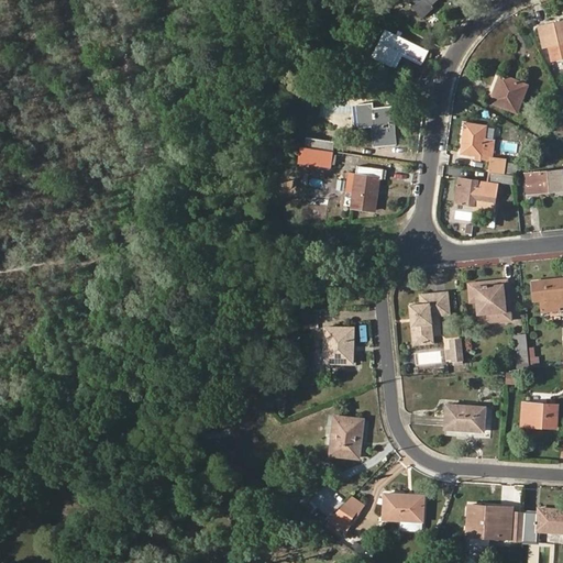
[(431,1),(431,0),(407,0),(423,18),(437,7),(433,4),(431,1)]
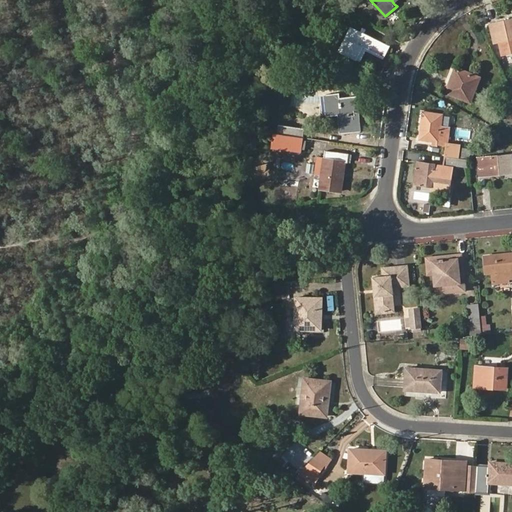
[(511,19),(491,24),(496,43),(502,41),(506,54),(511,52),(511,19)]
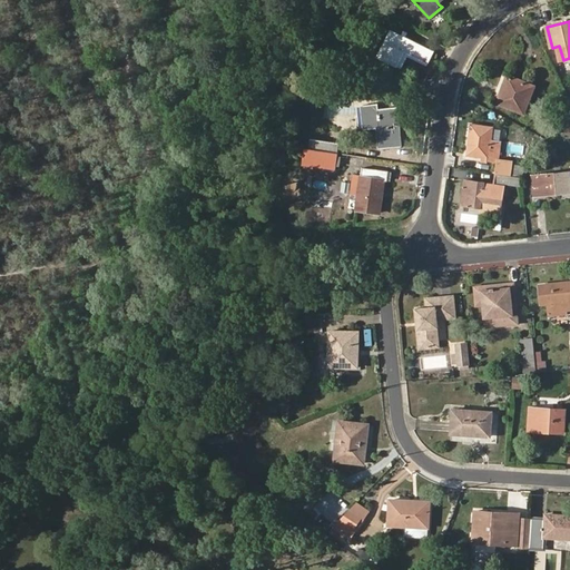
[(392,29),(379,57),(382,58),(395,31),(392,29)]
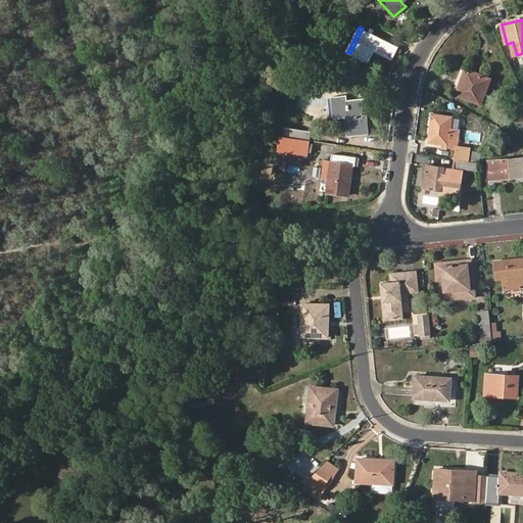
[(394,57),(399,47),(363,29),(350,53),(365,61),(372,47),(394,57)]
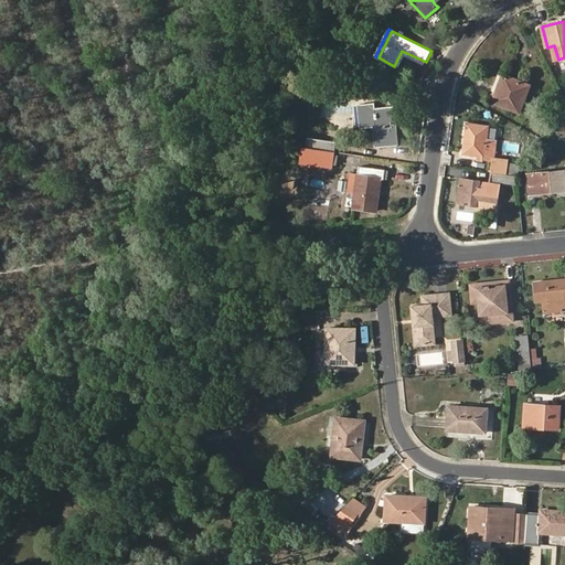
[(424,66),(426,62),(402,51),(394,66),(398,68),(405,57),(424,66)]
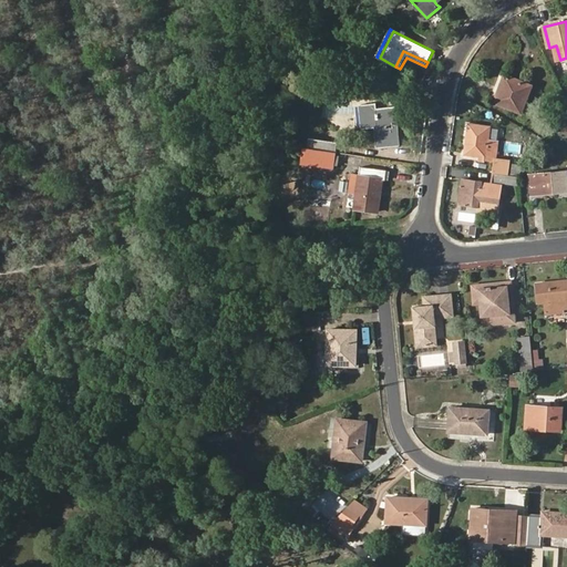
[(532,85),(505,75),(495,102),(522,112),(532,85)]
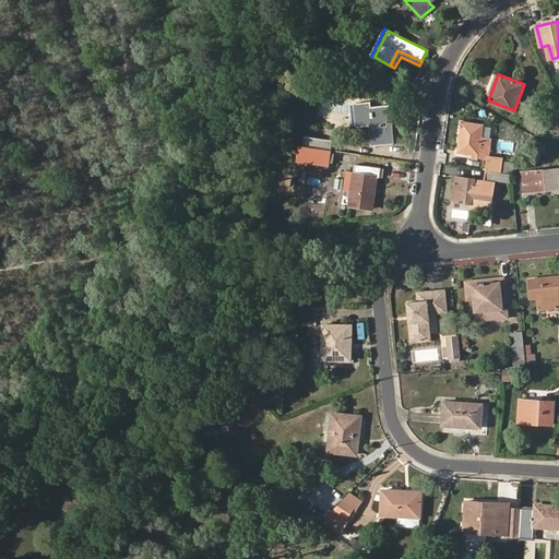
[(370,107),(369,102),(355,104),(356,126),(371,125),(373,145),(394,144),(391,105),(370,107)]
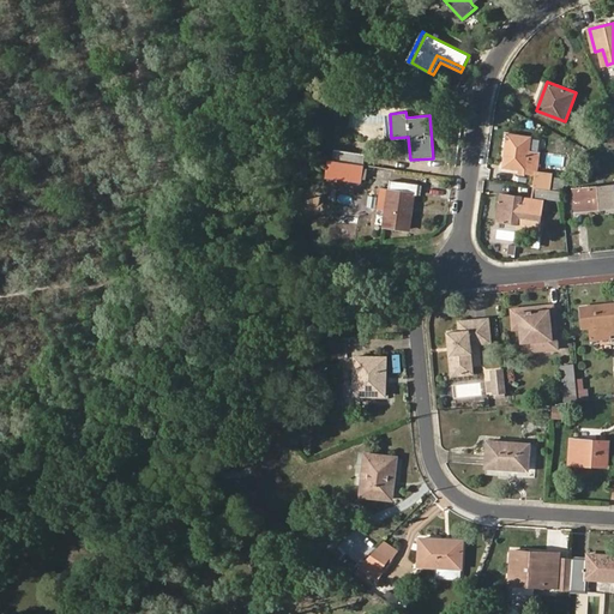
[(527,169),(527,174),(536,175),(540,154),(529,151),(531,138),(509,134),(505,167),(527,169)]
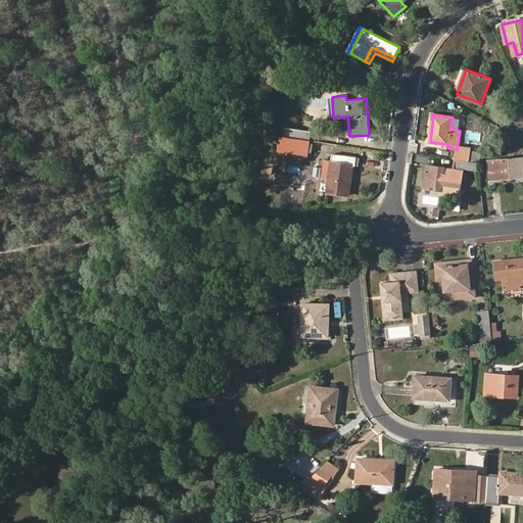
[(455,115),(453,127),(460,127),(462,116),(455,115)]
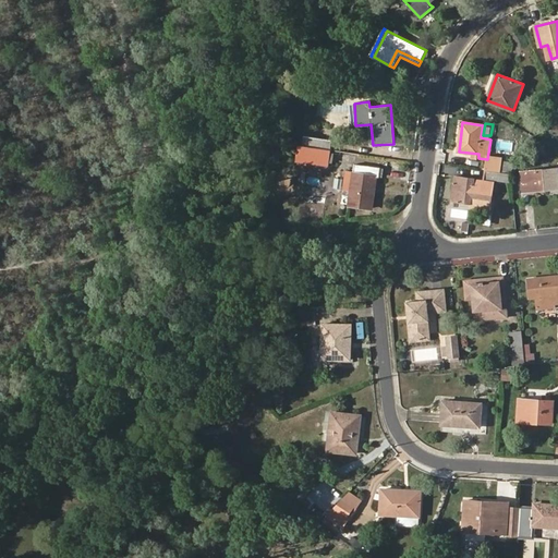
[(294,161),(330,164),(331,137),(302,135),(302,144),(295,144),(294,161)]
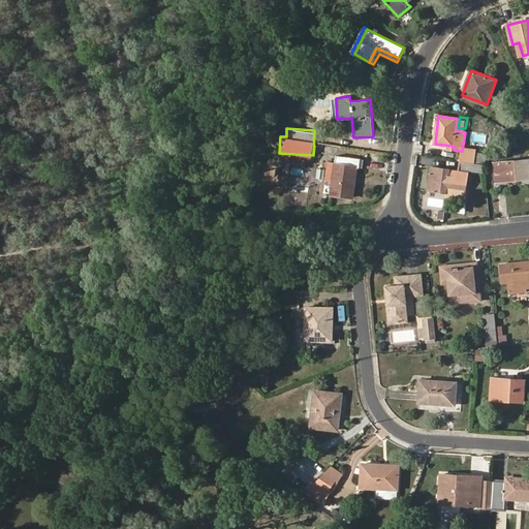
[(487,160),(475,158),(475,153),(462,151),(460,161),(485,164),(487,160)]
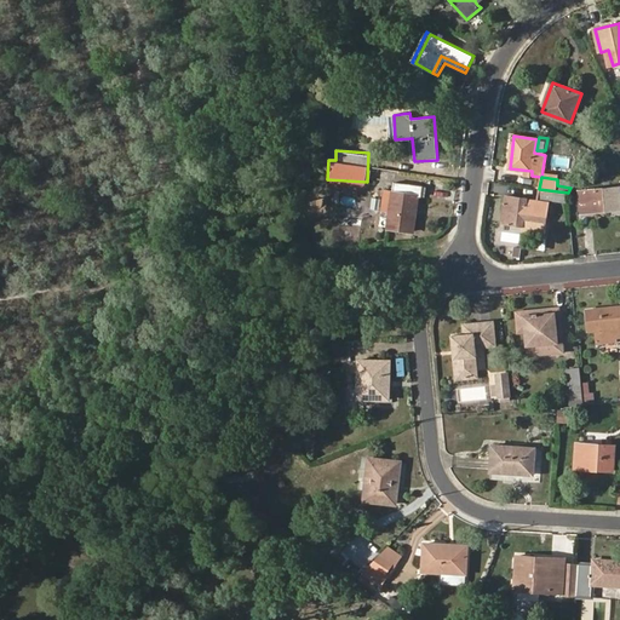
[(423,195),(424,185),(395,182),(395,190),(392,190),(388,228),(415,233),(420,195),(423,195)]
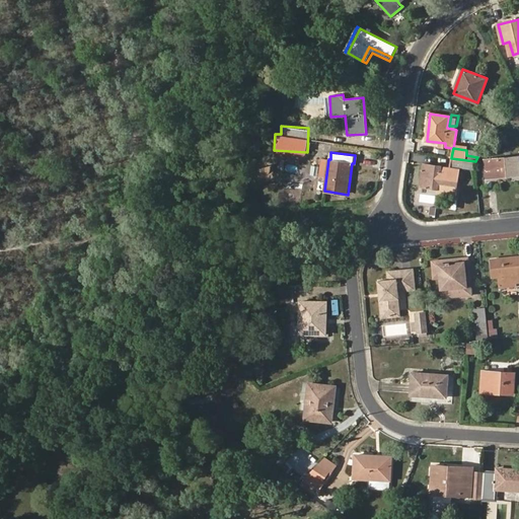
[(518,174),(518,157),(518,156),(486,159),(487,178),(518,174)]
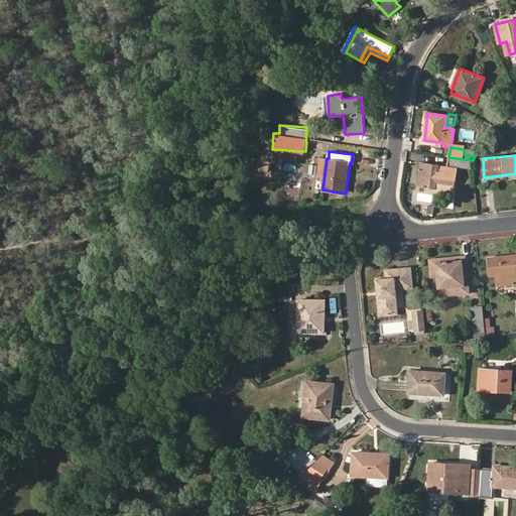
[(436,182),(456,185),(458,167),(474,169),(473,160),(448,157),(447,166),(421,162),(418,186),(435,189),(436,182)]
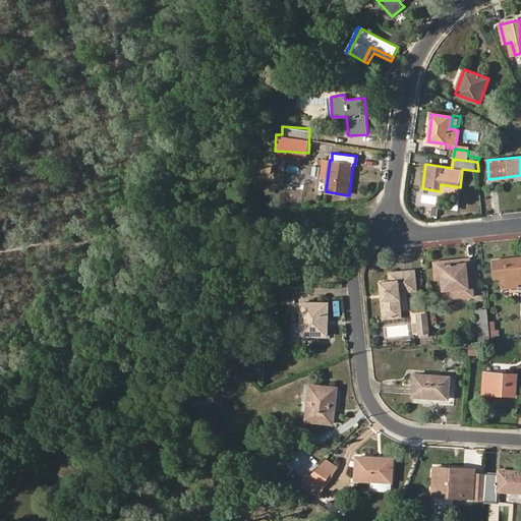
[(305,168),(284,164),(281,180),(303,183),(305,168)]
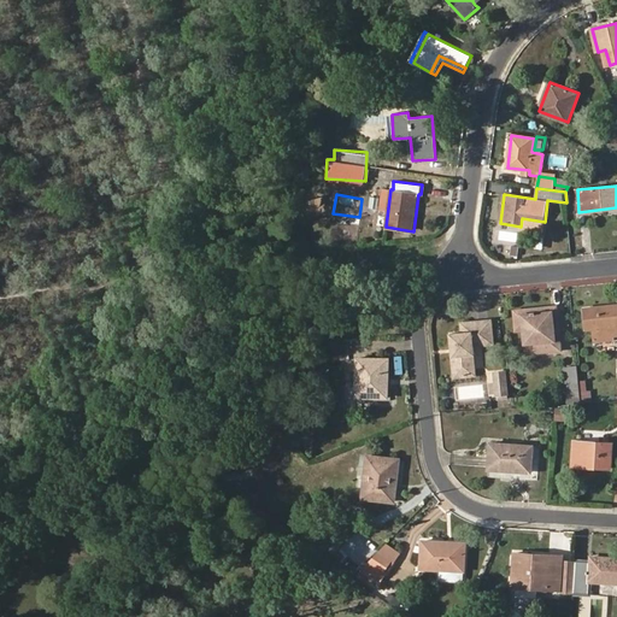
[(616,334),(616,305),(585,309),(587,329),(595,328),(598,341),(613,340),(613,335),(616,334)]
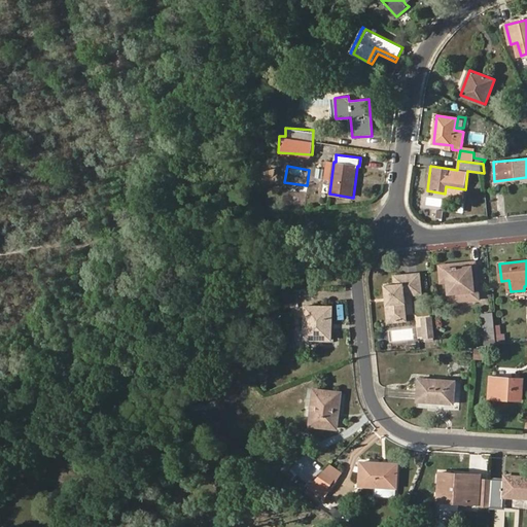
[(466,267),(466,262),(436,265),(440,284),(449,283),(450,292),(459,292),(460,301),(479,300),(478,290),(475,290),(471,267),(466,267)]
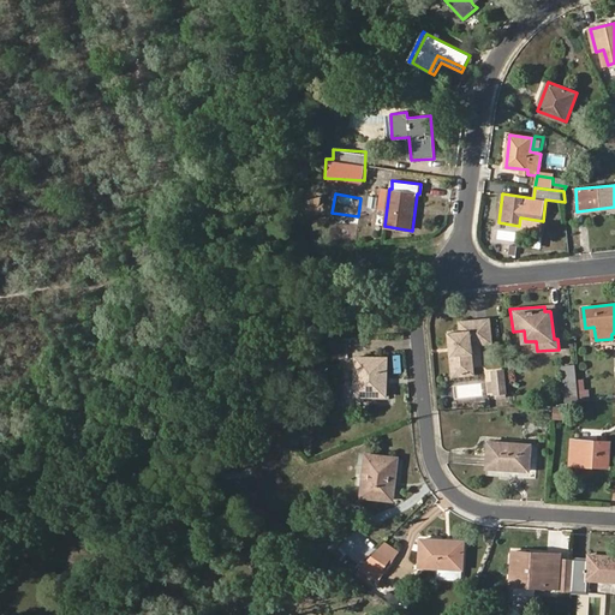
[(471,330),(460,332),(447,333),(452,378),(476,376),(472,347),(491,345),(488,318),(470,320),(471,330)]
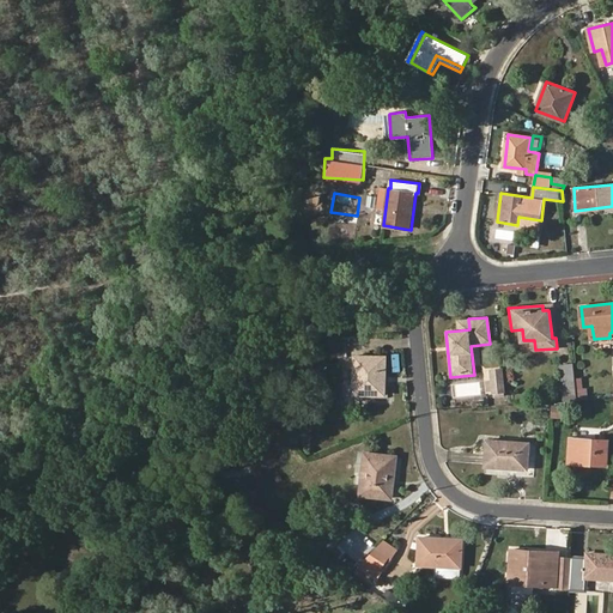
[(468,319),(457,320),(459,331),(469,329),(468,319)]
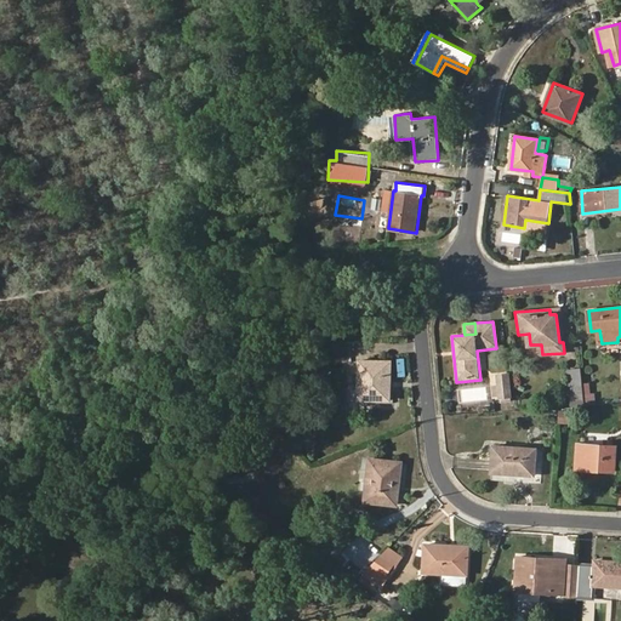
[(337,360),(353,359),(352,340),(336,341),(337,360)]
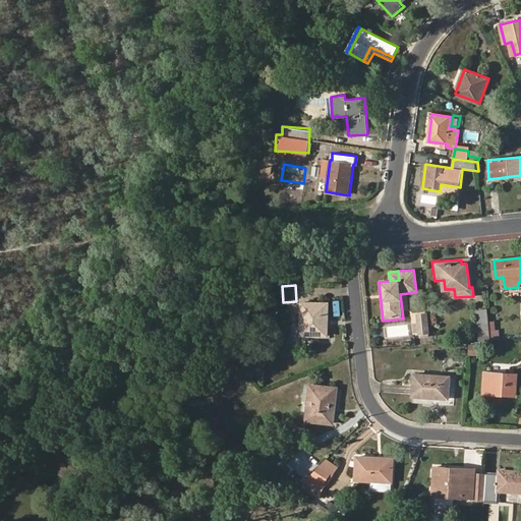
[(329,303),(302,303),(302,336),(328,336),(329,303)]
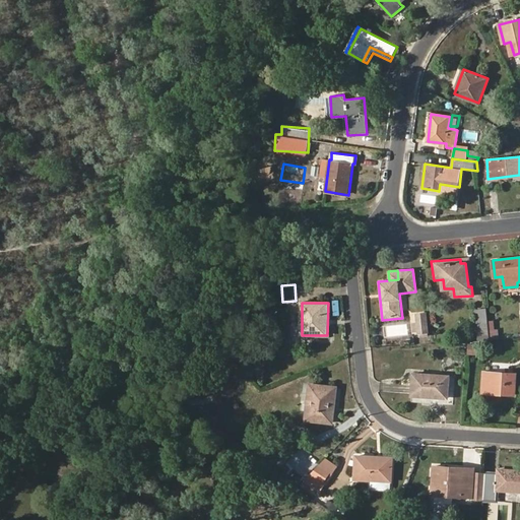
[(479,340),(491,339),(486,310),(477,311),(479,340)]
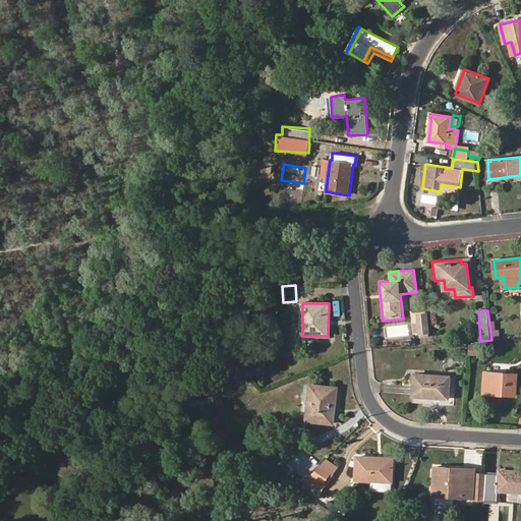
[(429,333),(427,313),(417,314),(418,324),(419,331),(419,333),(421,334),(421,338),(428,337),(428,333),(429,333)]
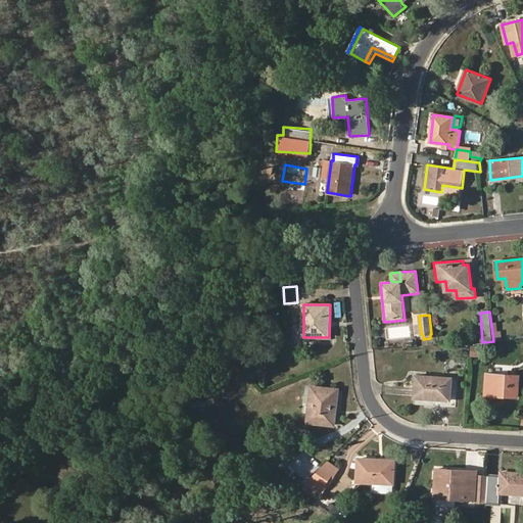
[(518,377),(487,375),(486,395),(517,397),(518,377)]
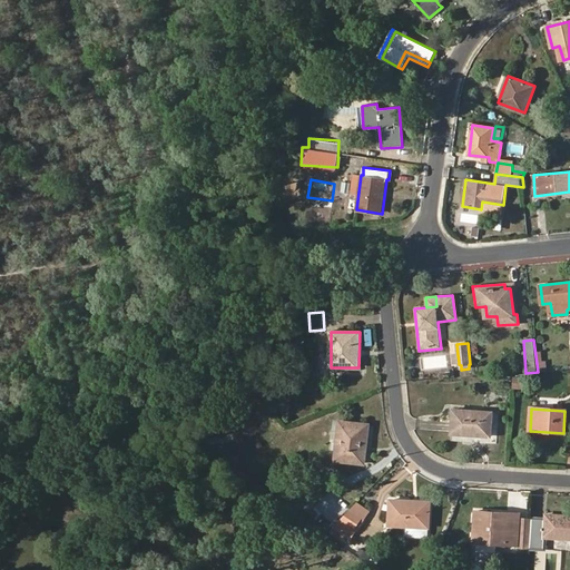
[(490,436),(492,412),(454,410),(453,433),(490,436)]
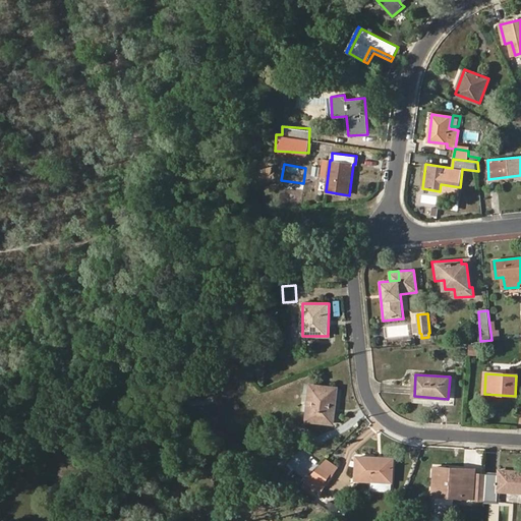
[(338,389),(310,385),(306,421),(334,424),(338,389)]
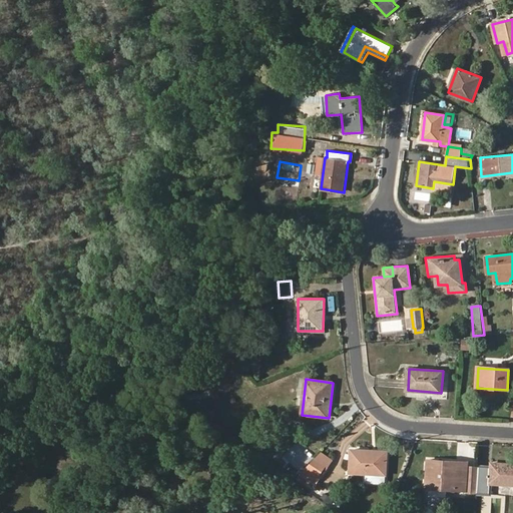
[(214,414),(203,406),(198,413),(209,421),(214,414)]
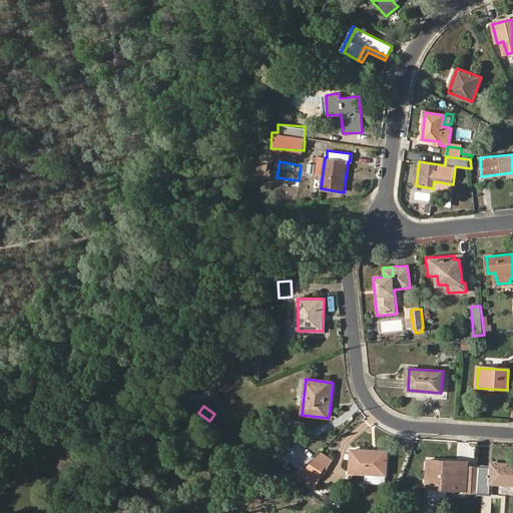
[(372,455),(372,450),(352,450),(351,473),(367,474),(367,482),(369,484),(384,484),(386,482),(387,456),(372,455)]
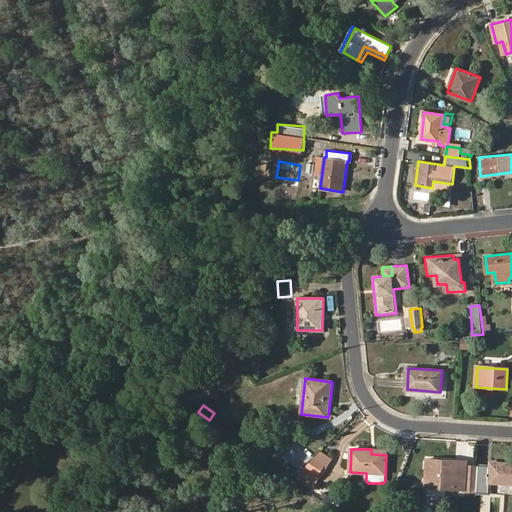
[(330,459),(320,452),(314,458),(325,465),(326,466),(330,459)]
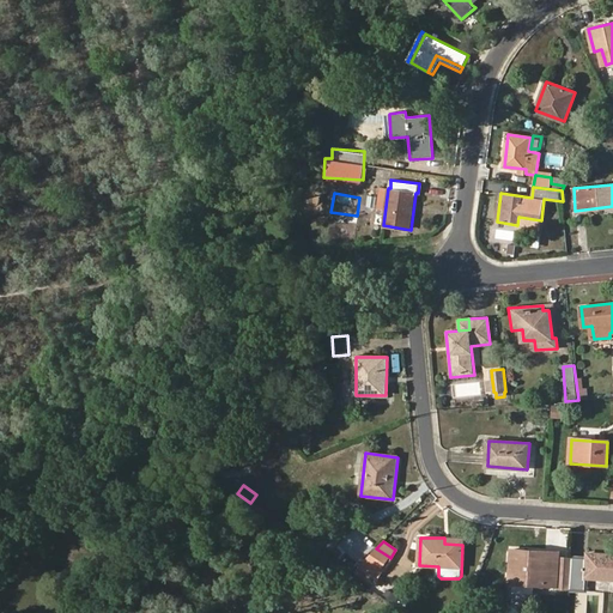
[(389,557),(376,548),(362,564),(377,575),(389,557)]
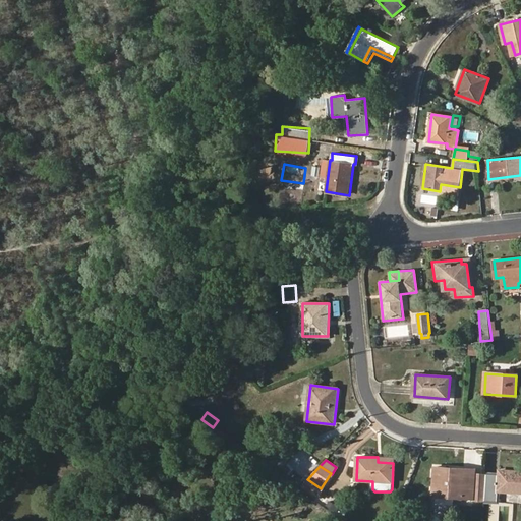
[(464,473),(463,468),(435,467),(433,496),(435,496),(436,504),(454,505),(454,497),(474,498),(474,473),(464,473)]
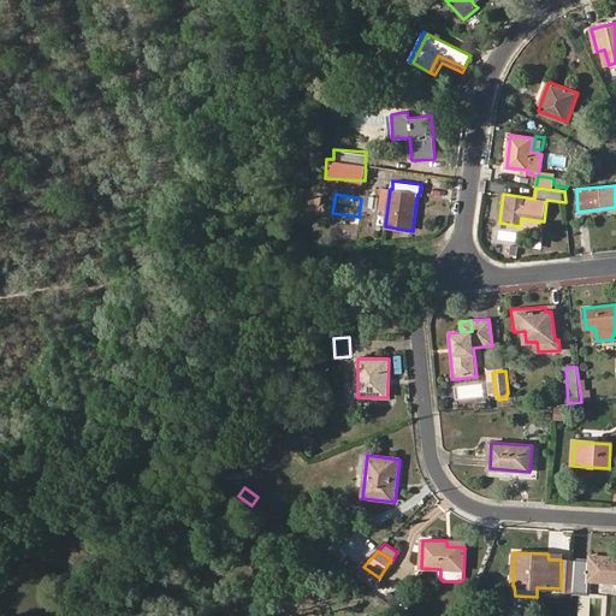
[(615,557),(591,556),(591,560),(574,558),(573,594),(590,594),(591,581),(615,582),(615,557)]
